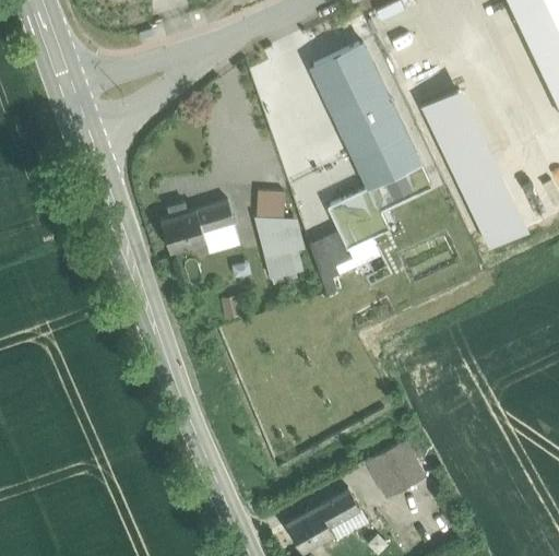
[(558,0),(508,0),(558,114),(558,0)]
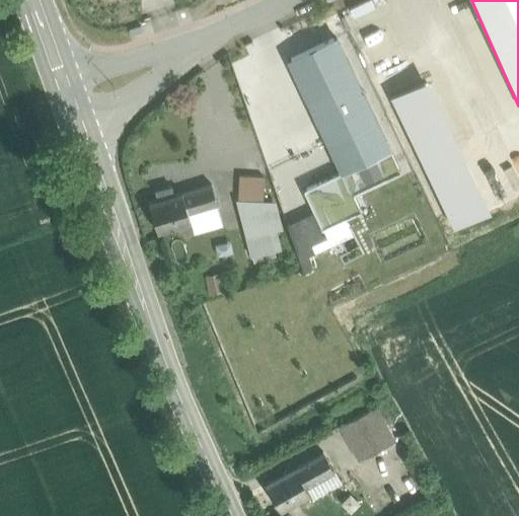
[(343,176),(393,152),(340,40),(289,64),(343,176)]
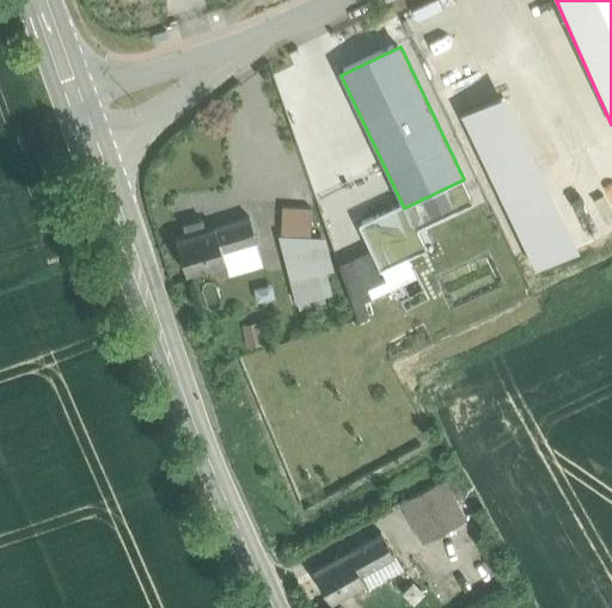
[(311,212),(282,210),(281,239),(310,240),(311,212)]
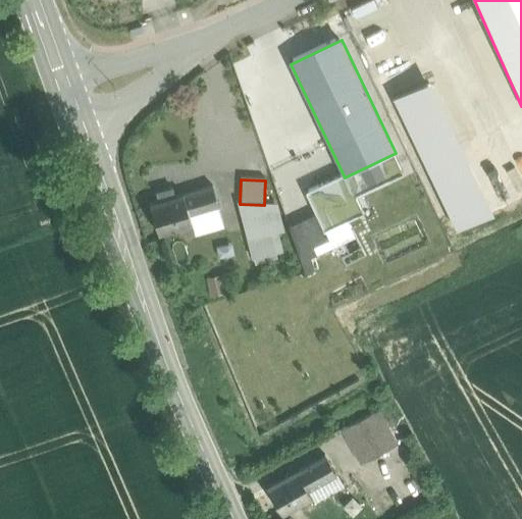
[(213,189),(184,198),(183,197),(174,200),(172,191),(157,195),(159,204),(150,207),(158,237),(192,226),(195,239),(224,230),(218,209),(218,208),(213,189)]
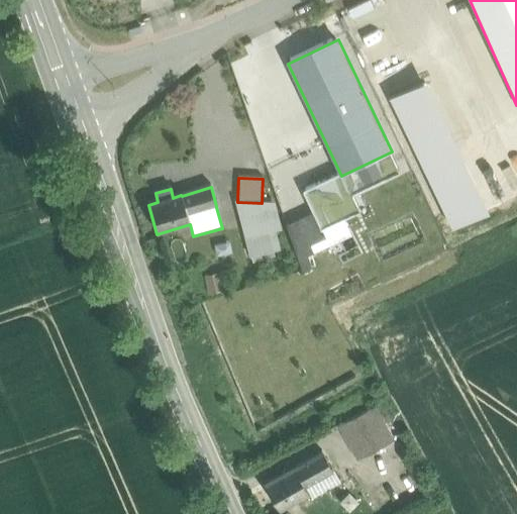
[(275,233),(254,239),(260,255),(279,249),(275,233)]
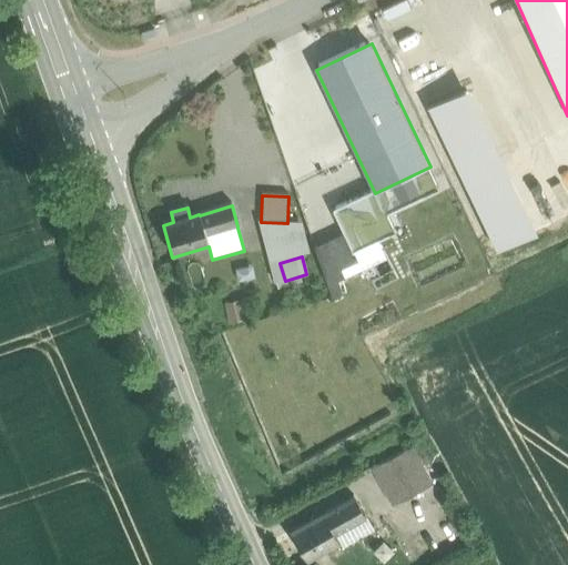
[(301,279),(275,288),(280,301),(305,293),(301,279)]
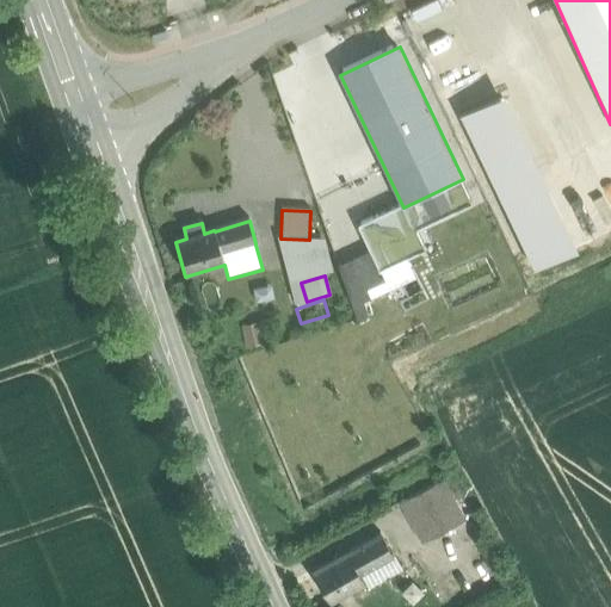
[(246,351),(264,347),(259,324),(241,328),(246,351)]
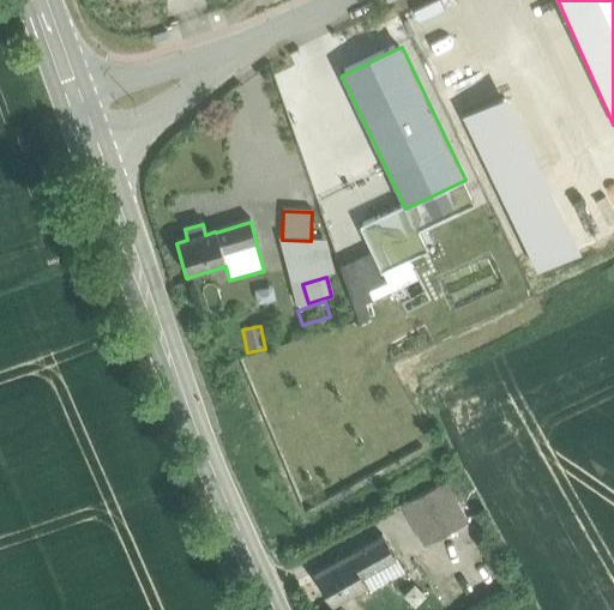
[(443,484),(402,507),(423,548),(464,525),(443,484)]
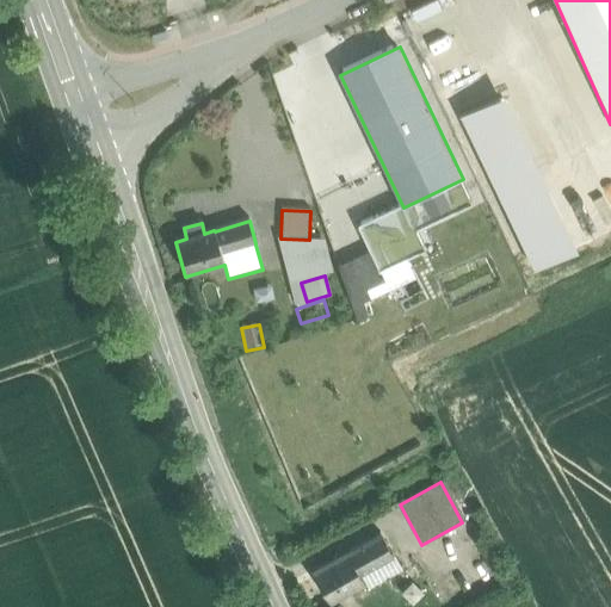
[(380,534),(313,573),(329,604),(365,584),(366,588),(400,570),(380,534)]
